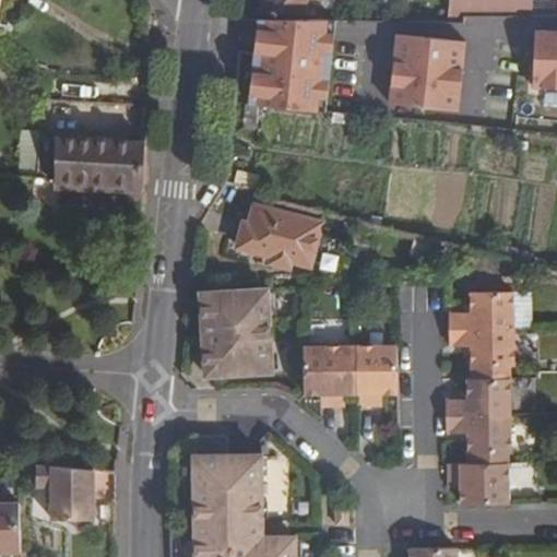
[(351,18),(354,0),(261,0),(253,15),(351,18)]
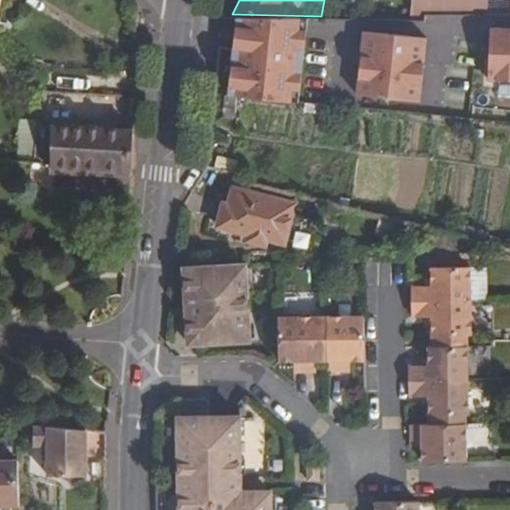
[(426,11),(486,13),(485,0),(372,0),(371,17),(424,22),(426,11)]
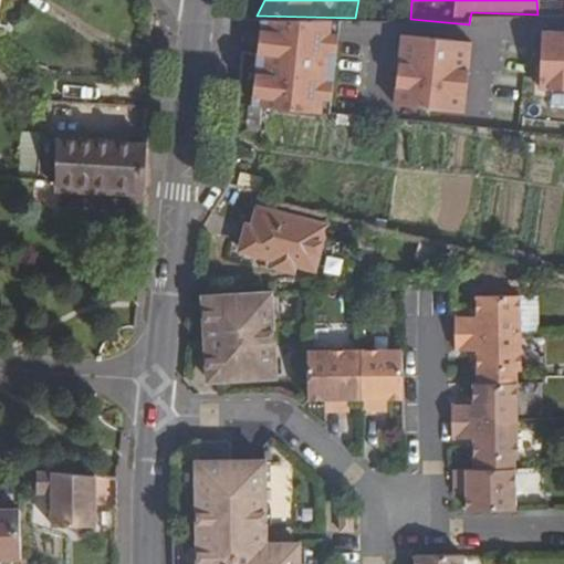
[(536,0),(538,14),(563,14),(563,0),(536,0)]
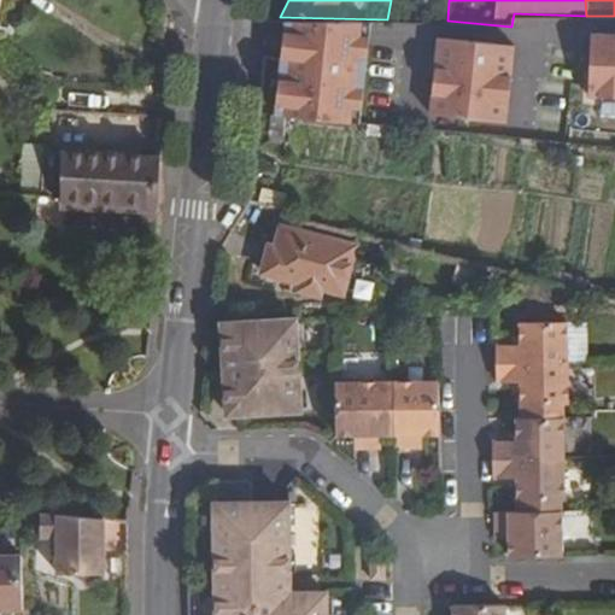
[(365,50),(368,23),(283,23),(281,47),(365,50)]
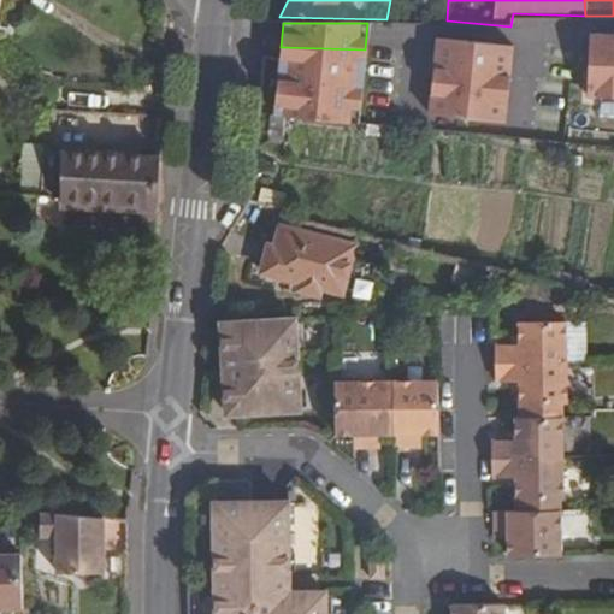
[(588,98),(613,99),(613,34),(592,33),(588,98)]
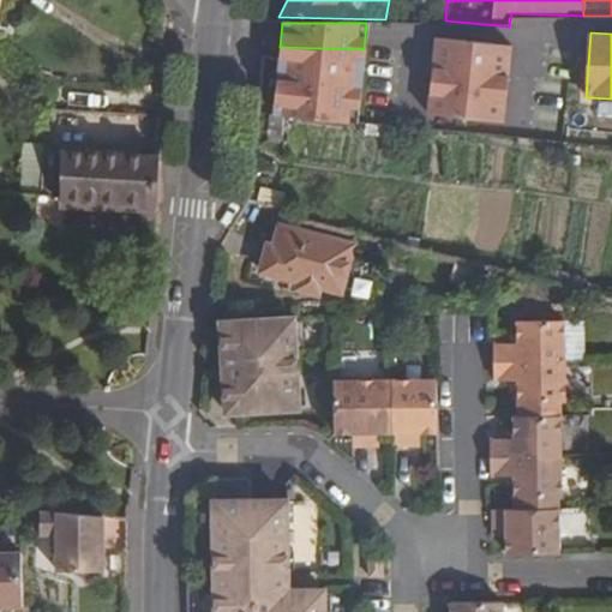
[(433,39),(426,115),(502,124),(509,47),(433,39)]
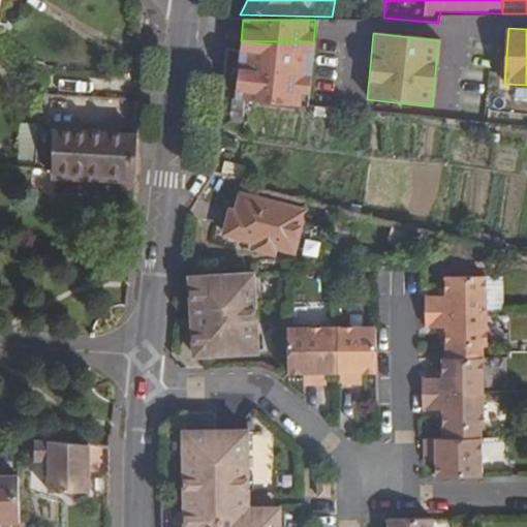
[(241,40),(235,99),(245,100),(307,106),(313,42),(241,40)]
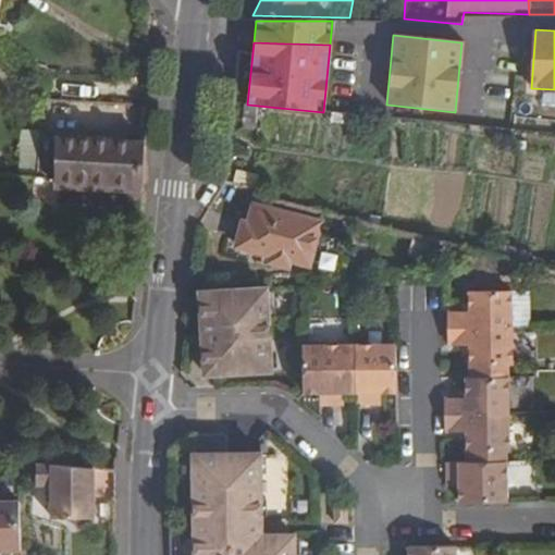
[(256,130),(258,106),(247,105),(243,105),(241,128),(256,130)]
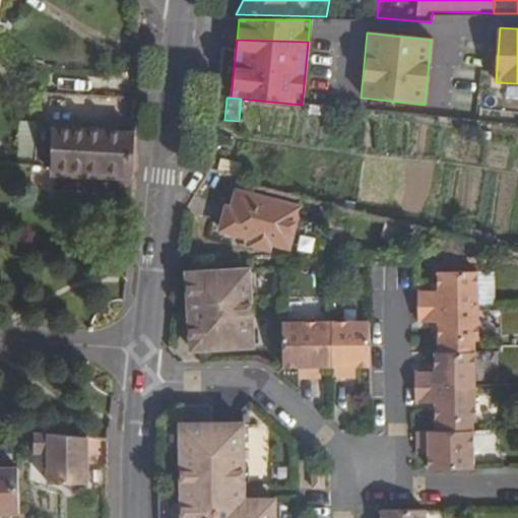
[(33,166),(30,166),(29,190),(54,191),(54,176),(130,181),(130,175),(49,171),(49,129),(35,128),(33,166)]
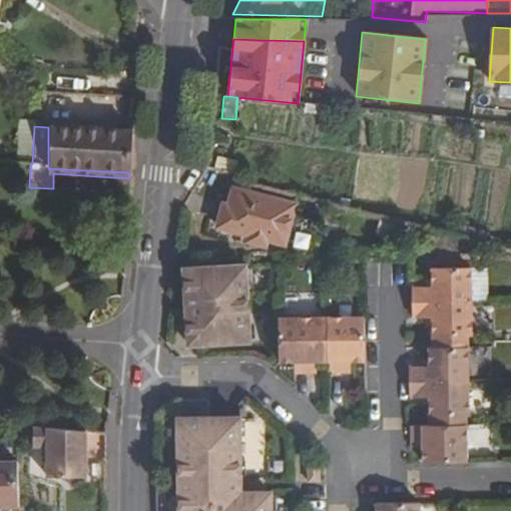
[(131,131),(48,127),(48,168),(128,172),(131,131)]
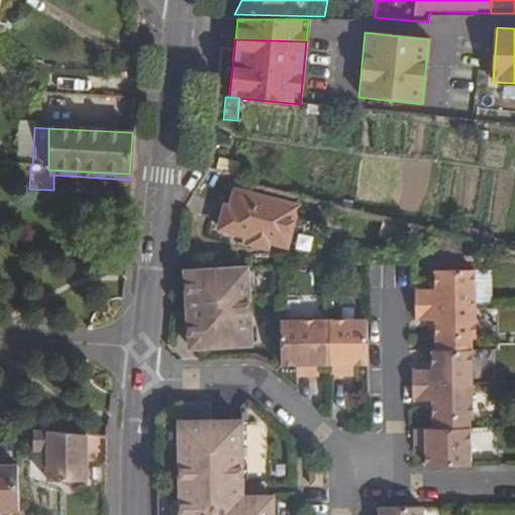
[(219,230),(249,238),(247,244),(266,249),(268,242),(286,247),(296,206),(233,191),(229,208),(225,207),(219,230)]
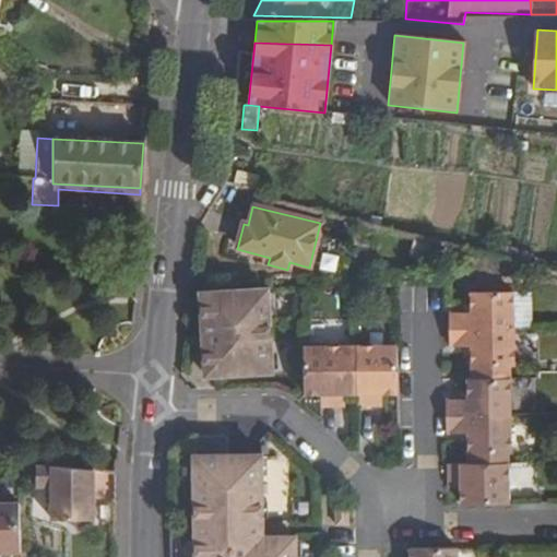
[(210,353),(202,354),(203,374),(271,370),(267,289),(200,294),(202,341),(210,341),(210,353)]
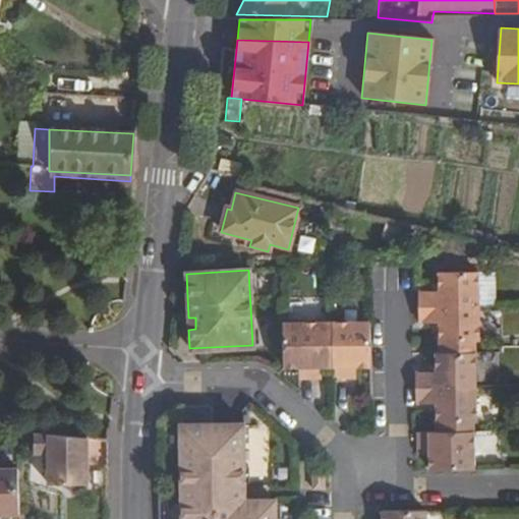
[(439,271),(439,282),(438,290),(433,290),(419,290),(418,321),(431,321),(439,321),(439,329),(439,340),(473,339),(477,339),(476,270),(439,271)]
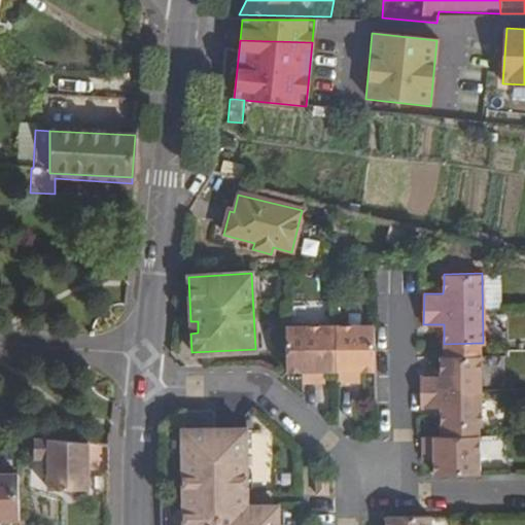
[(336,324),(323,325),(323,370),(336,369),(336,324)]
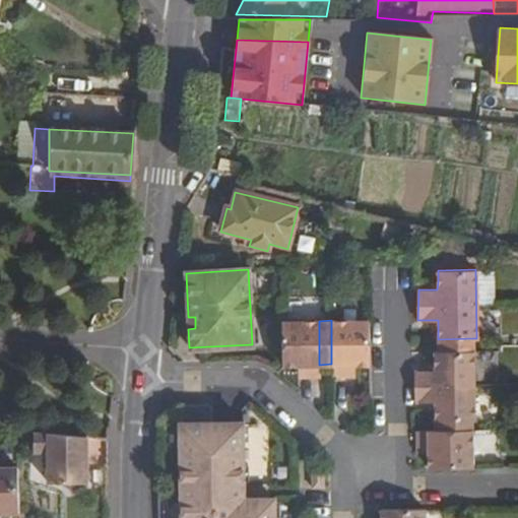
[(369,321),(331,320),(331,364),(331,375),(346,375),(346,364),(354,364),(370,364),(369,321)]
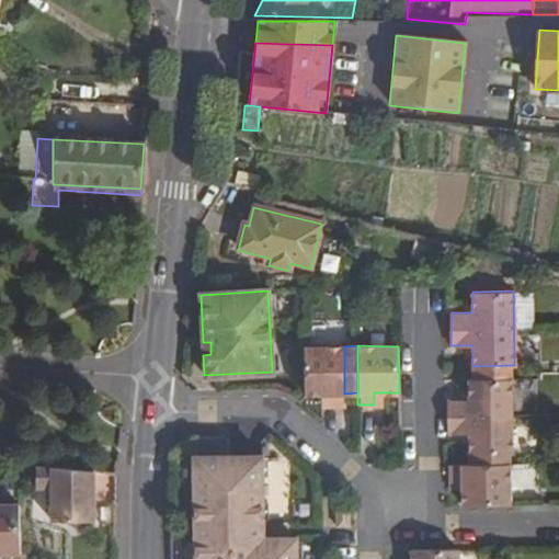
[(344,394),(344,346),(306,346),(305,346),(305,394),(321,394),(328,394),(328,406),(345,405),(344,394)]
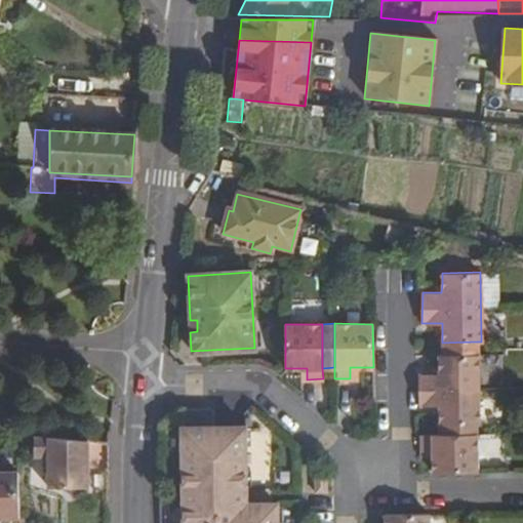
[(442,343),(442,353),(477,354),(477,342),(442,343)]
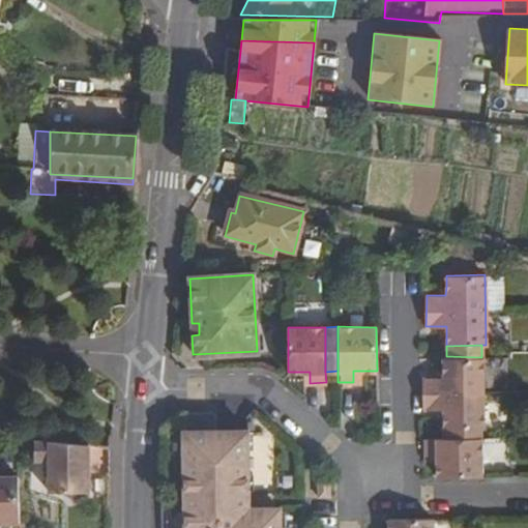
[(482,428),(481,357),(446,356),(444,356),(444,370),(444,378),(437,378),(422,377),(422,409),(438,409),(444,409),(444,416),(444,428),(480,428),(482,428)]
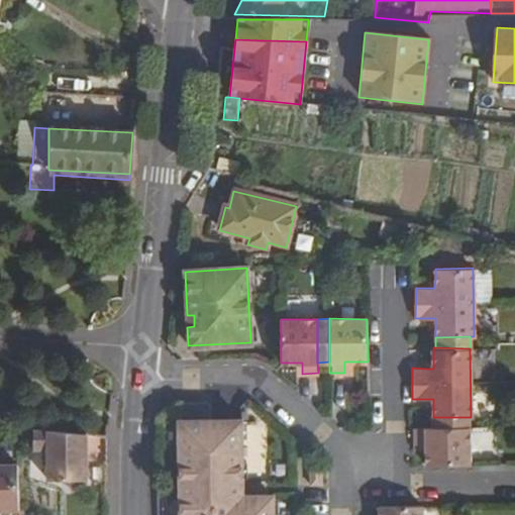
[(352,373),(352,362),(344,362),(344,373),(352,373)]
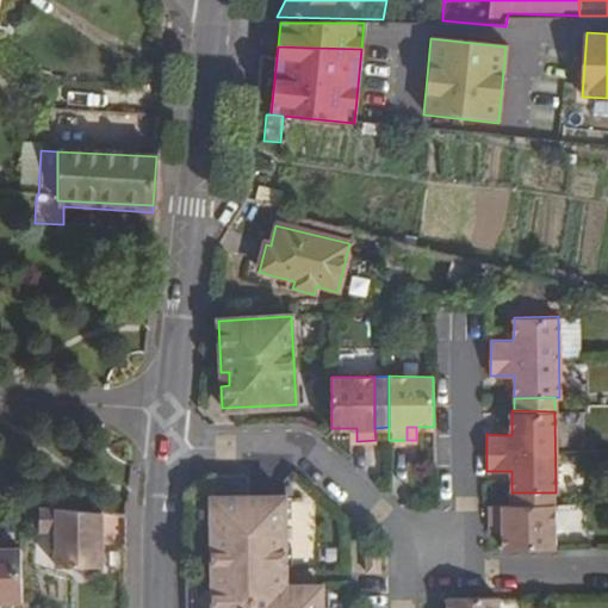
[(512,492),(510,504),(553,503),(553,492),(512,492)]
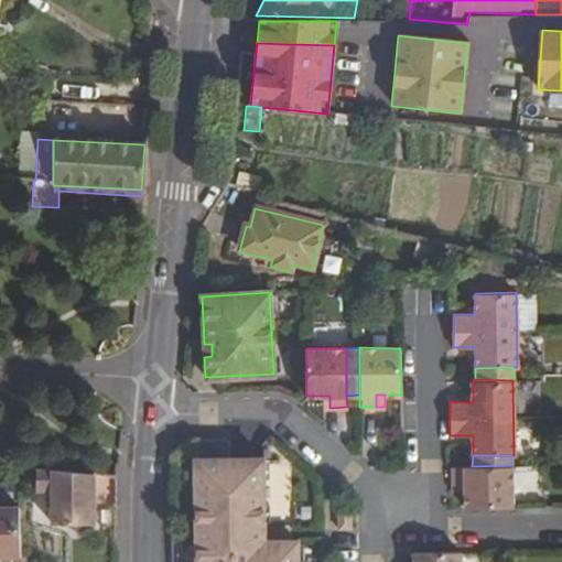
[(196,458),(195,505),(212,504),(212,494),(262,492),(262,458),(196,458)]
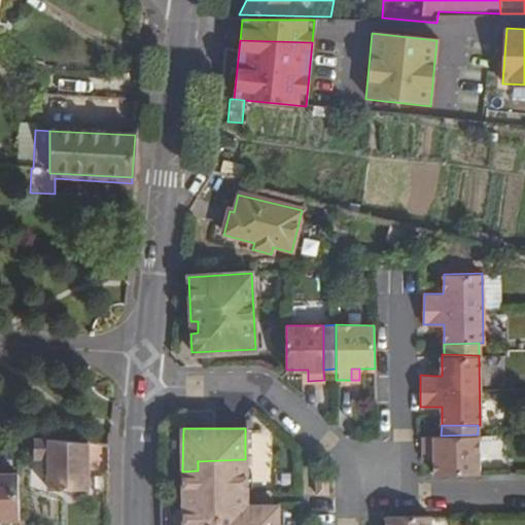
[(478,434),(441,435),(422,435),(423,451),(433,451),(433,459),(433,474),(478,473),(478,434)]
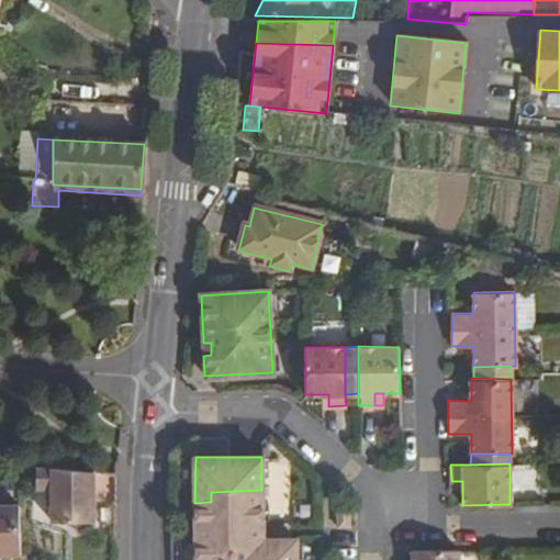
[(91,522),(91,471),(36,467),(37,490),(53,489),(53,522),(91,522)]
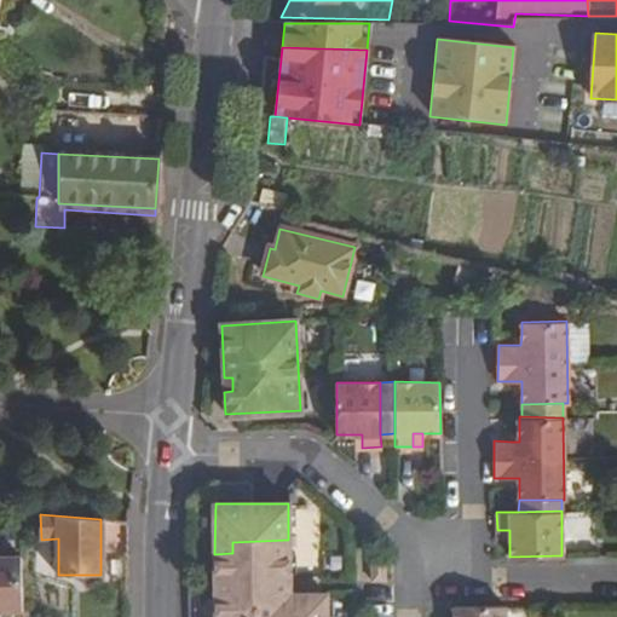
[(214,616),(326,616),(326,594),(288,594),(278,594),(278,576),(288,576),(288,540),(232,542),(232,553),(214,554),(214,616)]
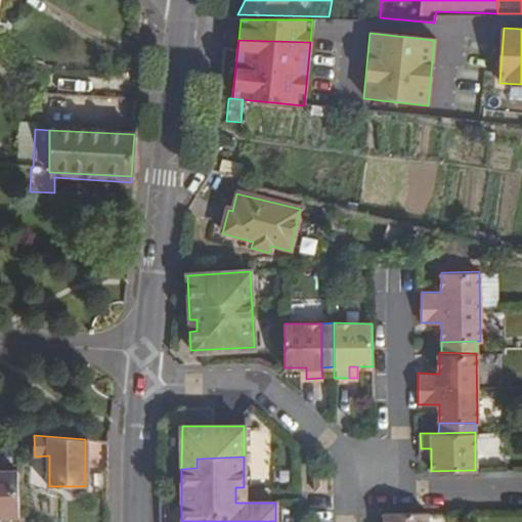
[(313,471),(313,489),(324,490),(324,471),(313,471)]
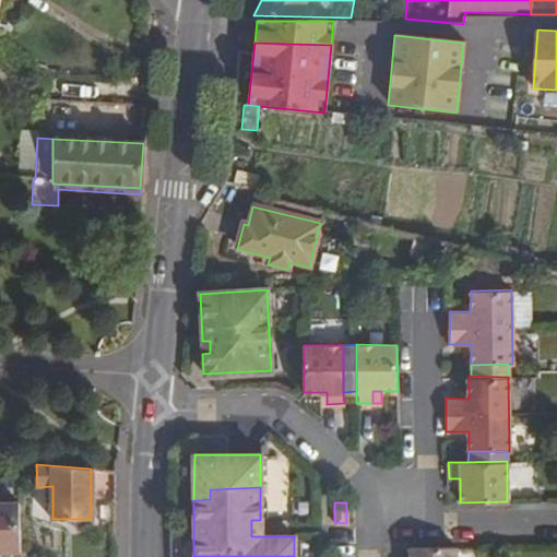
[(260,536),(260,520),(251,520),(251,536),(260,536)]
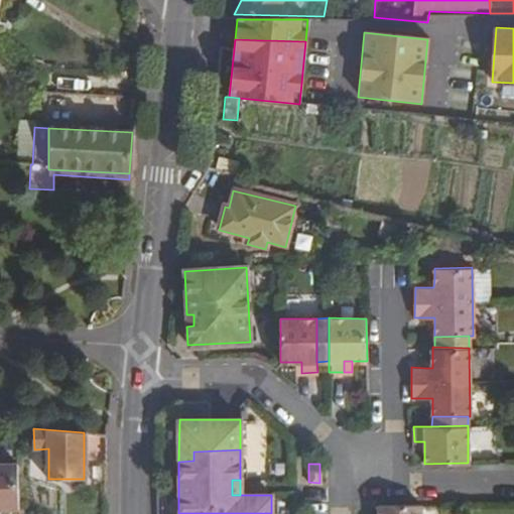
[(53,491),(54,493),(56,495),(59,496),(61,496),(65,495),(67,493),(68,491),(69,488),(68,486),(66,484),(63,482),(61,482),(58,482),(56,483),(54,485),(53,488),(53,491)]
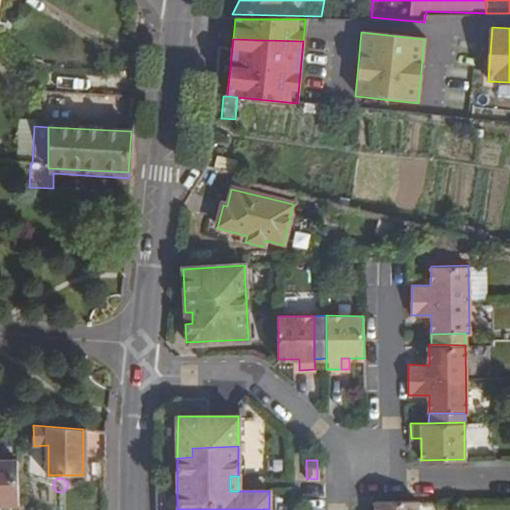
[(375,500),(374,509),(417,509),(418,499),(375,500)]
